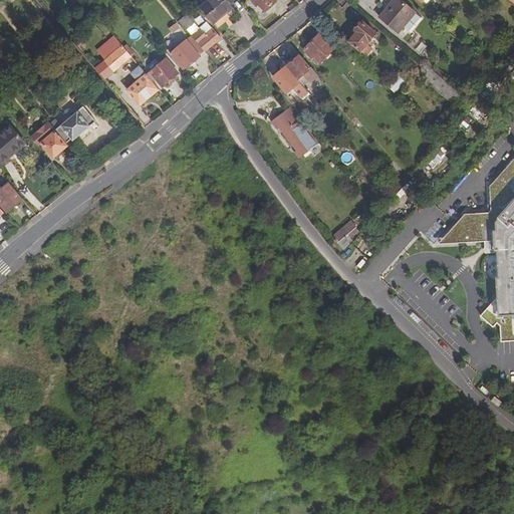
[(213,25),(233,8),(226,0),(209,0),(199,9),(213,25)]
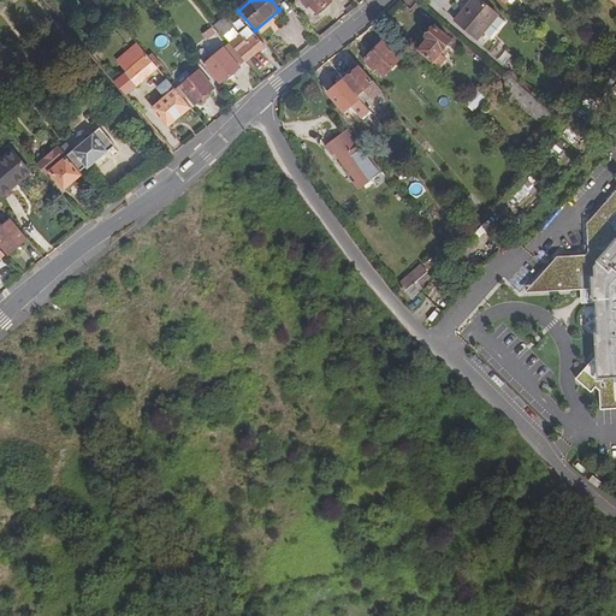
[(303,0),(304,1),(302,4),(307,10),(311,6),(318,13),(331,0),(303,0)]
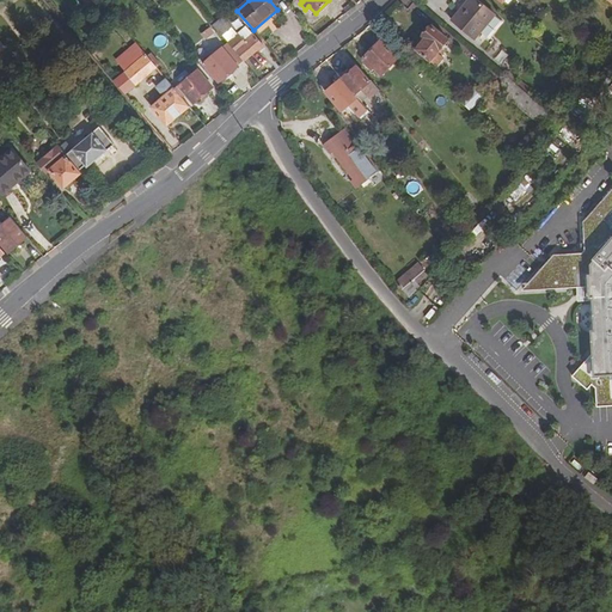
[(475,38),(495,16),(476,0),(467,0),(452,19),(475,38)]
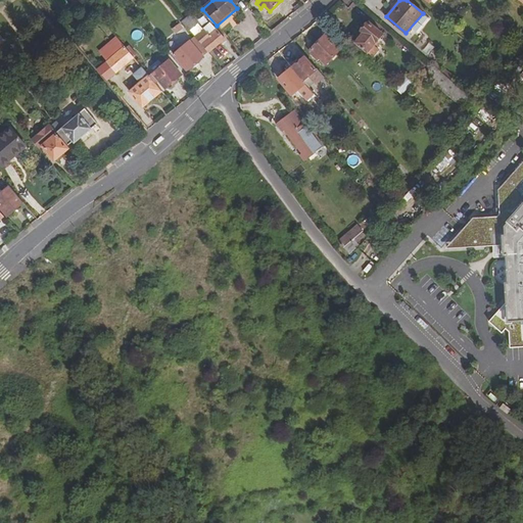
[(82,11),(73,20),(83,34),(93,26),(82,11)]
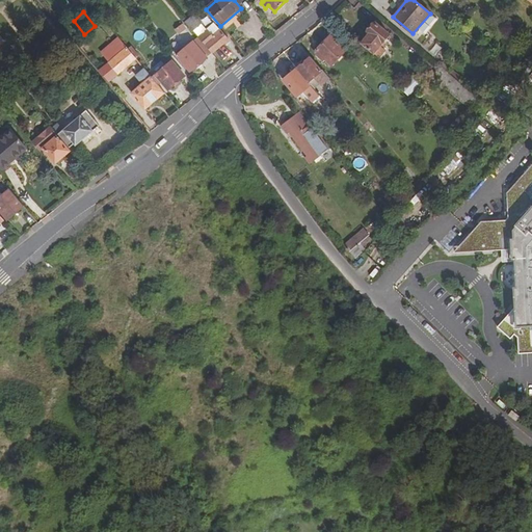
[(193,16),(186,23),(195,33),(203,27),(193,16)]
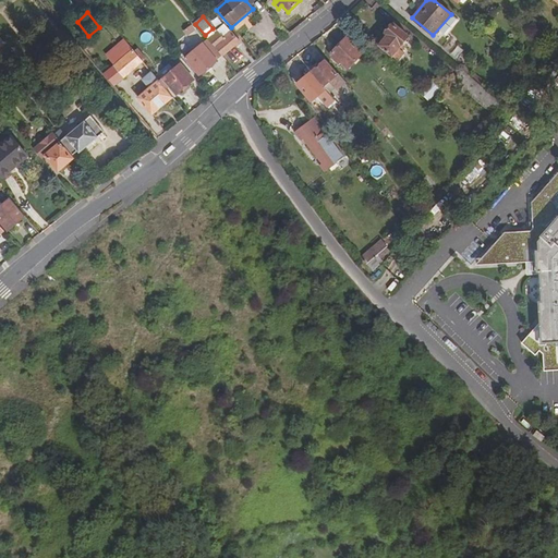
[(402,44),(409,36),(393,23),(385,33),(387,36),(379,45),(381,48),(377,52),(388,61),(392,56),(398,60),(403,53),(401,51),(405,47),(402,44)]
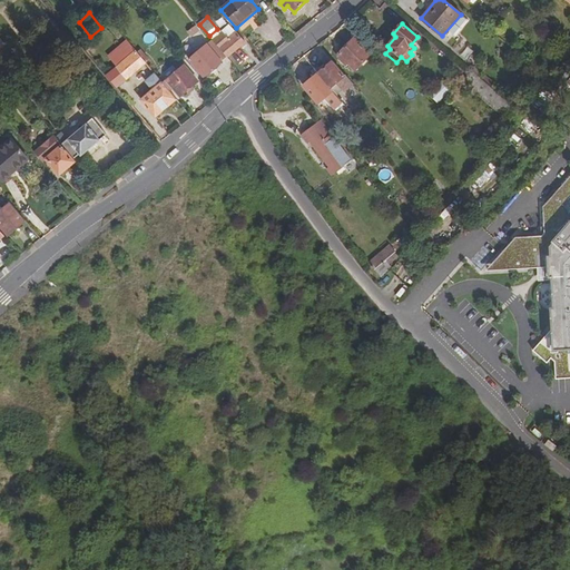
[(218,45),(217,46),(228,57),(245,42),(235,31),(226,38),(220,32),(214,38),(218,45)]
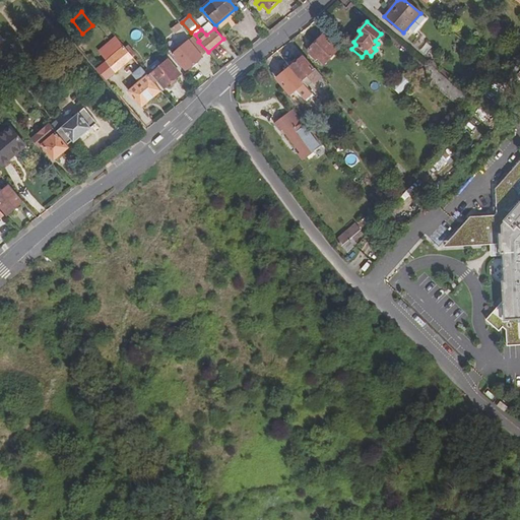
[(324,64),(338,50),(324,36),(310,49),(324,64)]
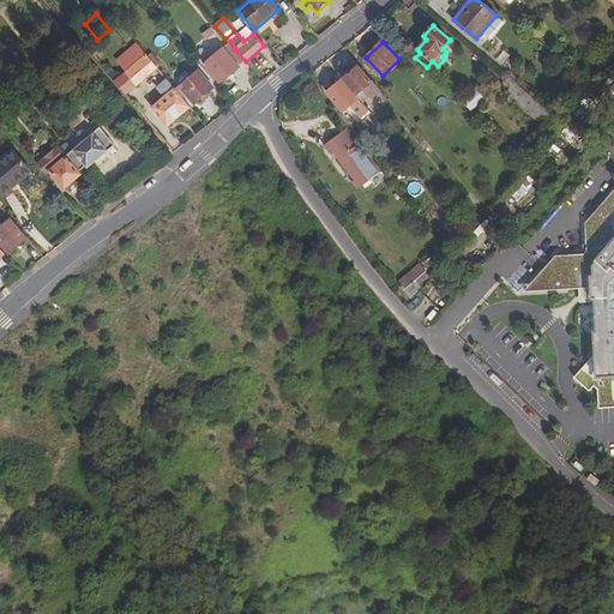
[(106,71),(114,82),(127,71),(146,55),(138,44),(106,71)]
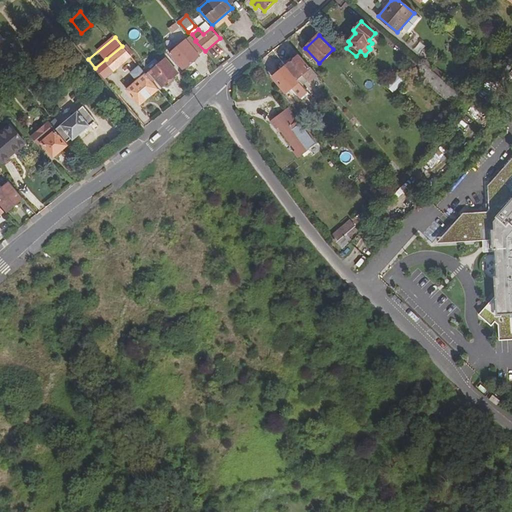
[(170,53),(183,69),(199,56),(186,40),(170,53)]
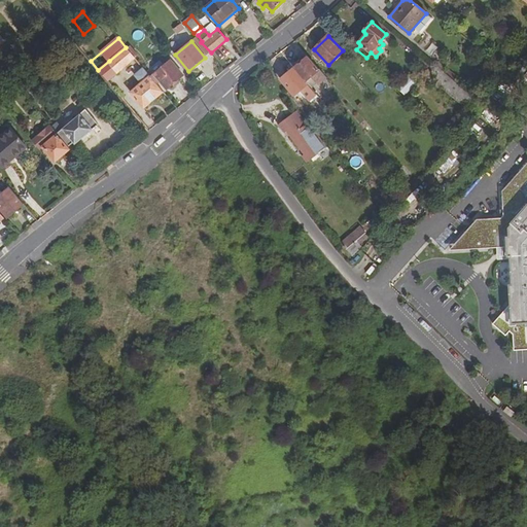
[(135,59),(126,47),(109,61),(118,72),(135,59)]
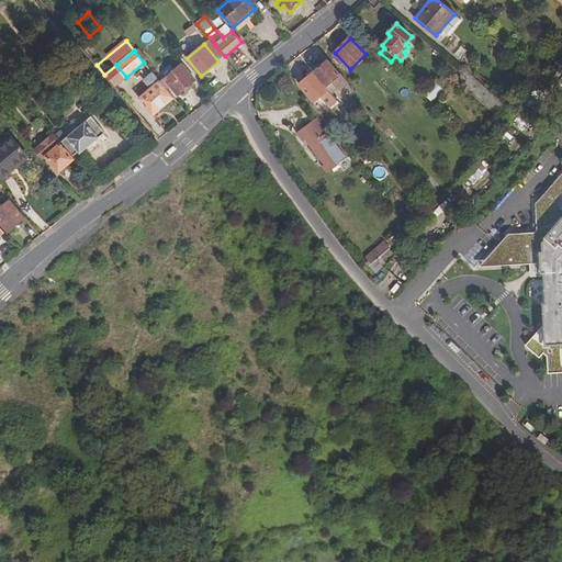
[(340,91),(349,83),(347,81),(328,60),(314,72),(333,94),(338,90),(340,91)]
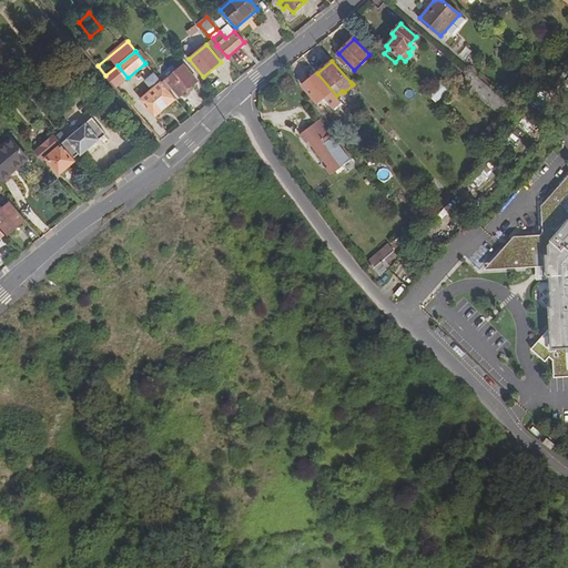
[(118,66),(105,75),(115,87),(128,78),(118,66)]
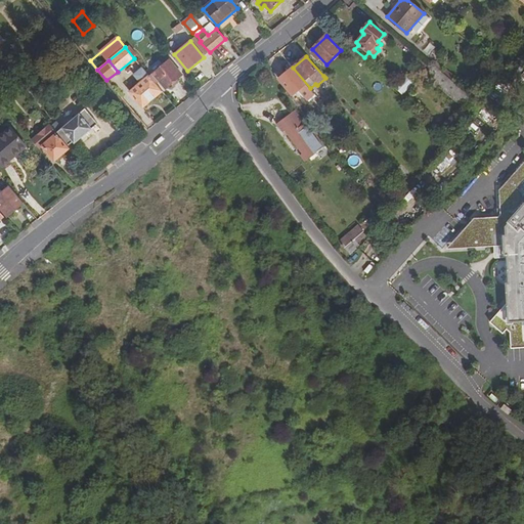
[(170,60),(150,77),(157,84),(160,82),(166,89),(182,76),(170,60)]
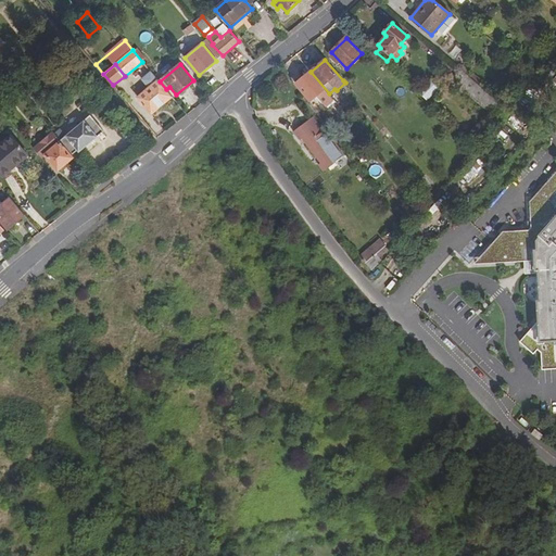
[(321,100),(329,93),(311,72),(297,84),(311,100),(317,95),(321,100)]
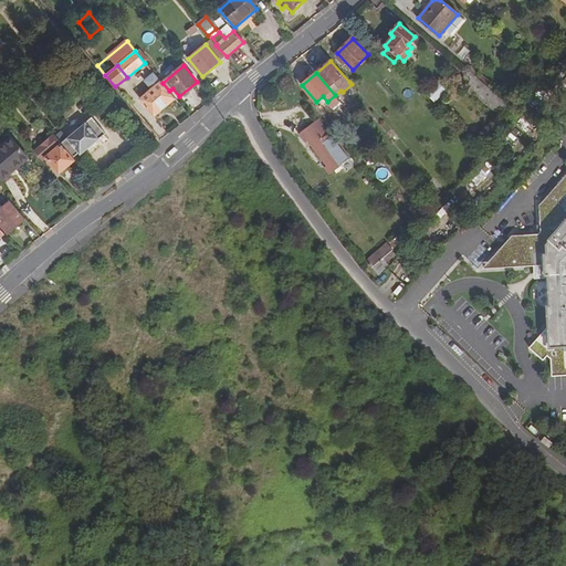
[(169,91),(163,83),(157,77),(152,82),(155,86),(140,100),(155,116),(176,98),(169,91)]
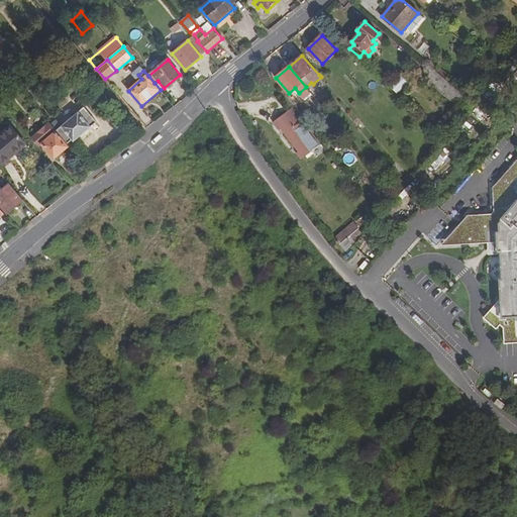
[(397,94),(408,82),(400,74),(389,86),(397,94)]
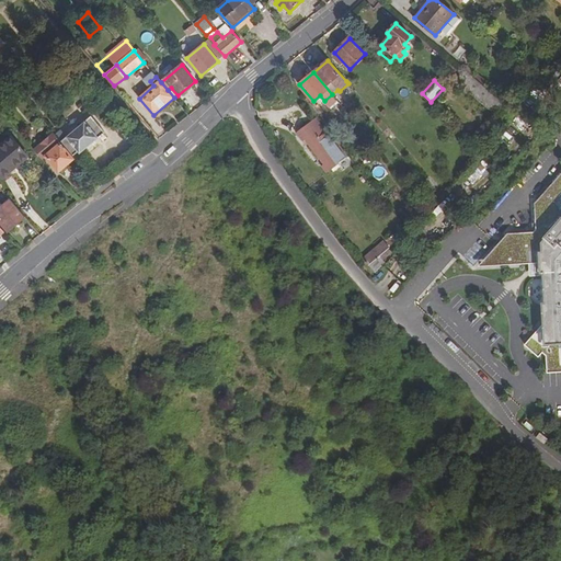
[(335,99),(332,94),(324,101),(328,105),(335,99)]
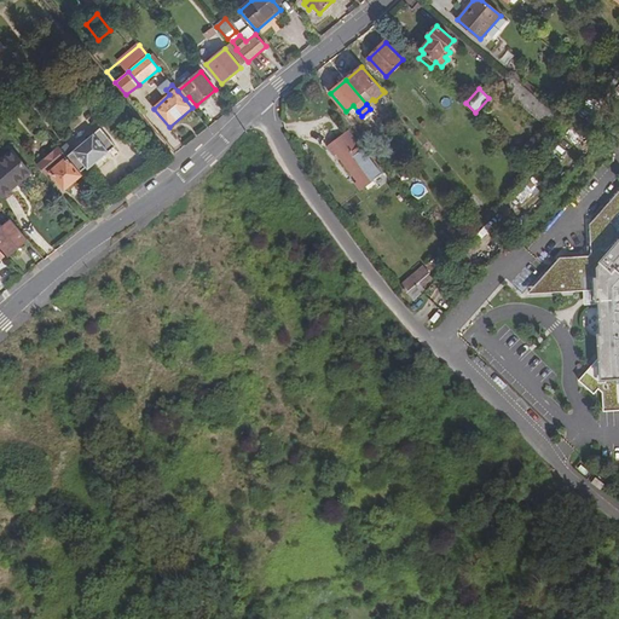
[(100,128),(69,157),(82,173),(87,167),(88,169),(116,148),(100,128)]
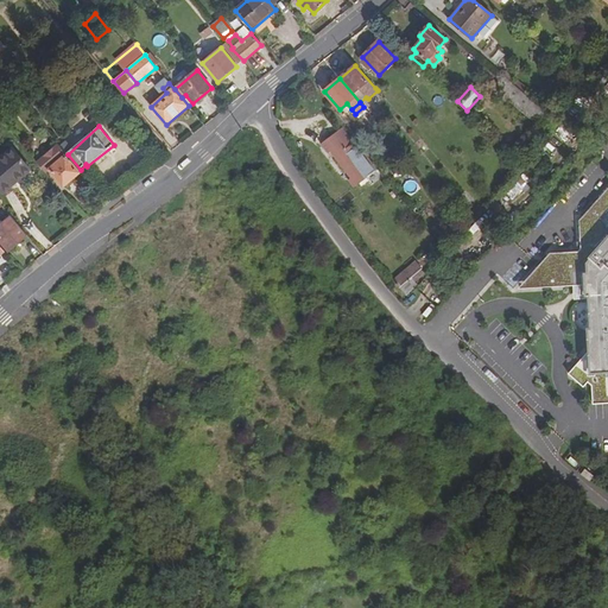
[(353,145),(341,130),(323,144),(329,153),(331,151),(352,178),(350,179),(355,187),(359,182),(362,187),(368,181),(366,177),(374,171),(355,147),(353,150),(352,146),(353,145)]
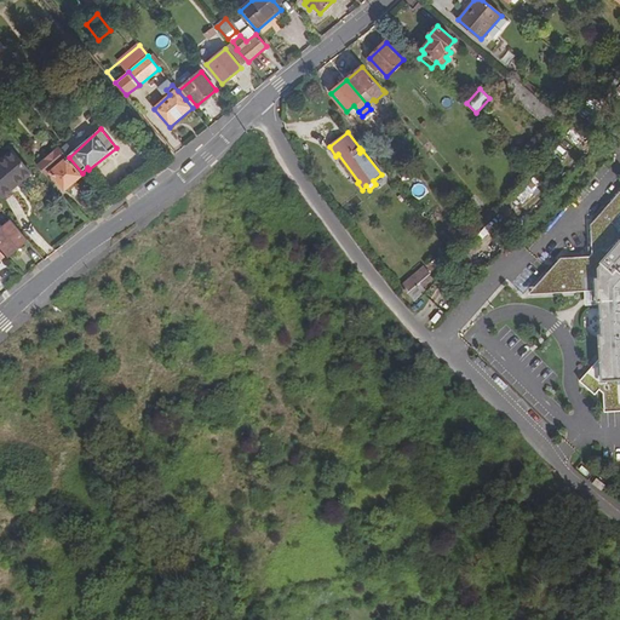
[(139,155),(147,149),(135,136),(127,142),(139,155)]
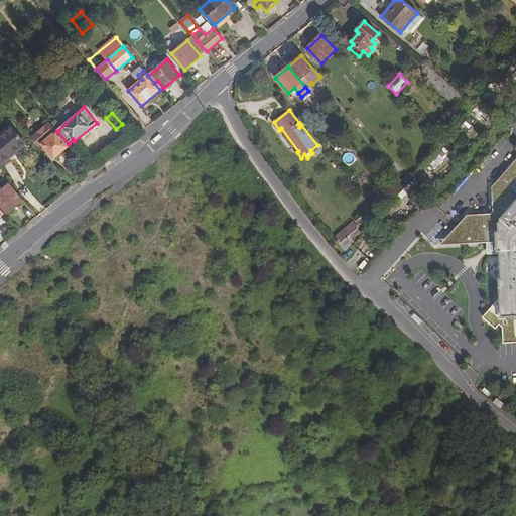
[(49,122),(34,135),(31,138),(39,147),(41,144),(54,158),(69,146),(49,122)]
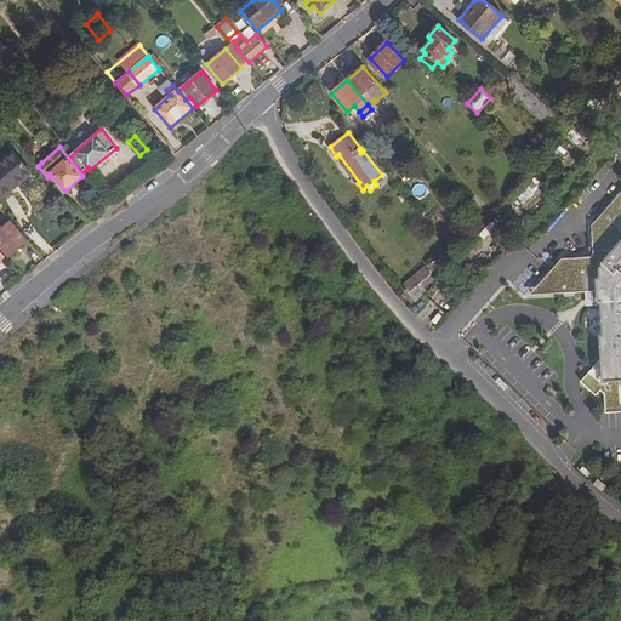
[(32,174),(13,152),(0,163),(0,192),(4,197),(32,174)]
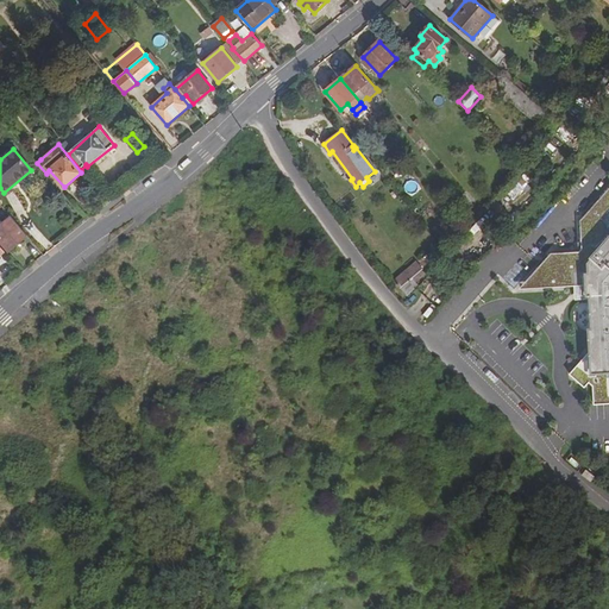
[(608,184),(578,220),(581,249),(578,252),(550,253),(534,271),(529,277),(528,280),(528,284),(531,287),(535,288),(571,286),(578,286),(578,296),(584,296),(584,299),(588,351),(566,375),(582,388),(586,383),(591,387),(592,405),(608,402),(608,184)]
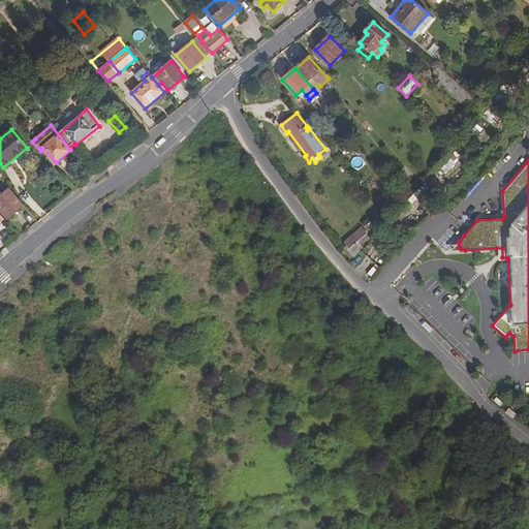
[(406,199),(419,183),(416,180),(405,191),(401,187),(398,190),(406,199)]
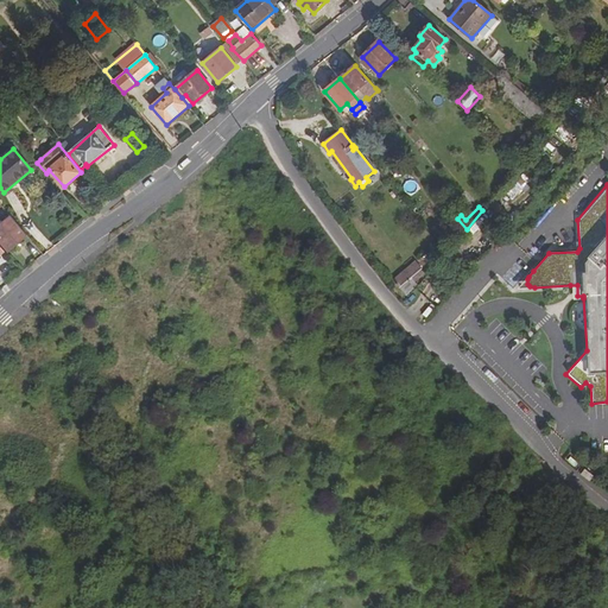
[(27,236),(11,216),(0,225),(0,240),(10,252),(27,236)]
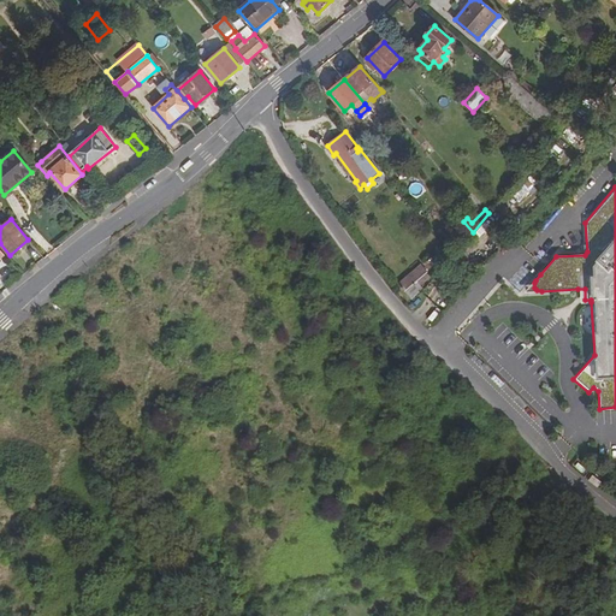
[(421,265),(427,273),(442,261),(434,254),(421,265)]
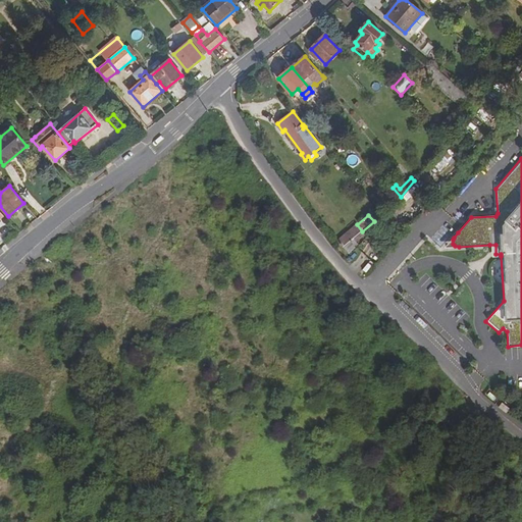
[(355,237),(362,231),(357,224),(350,230),(355,237)]
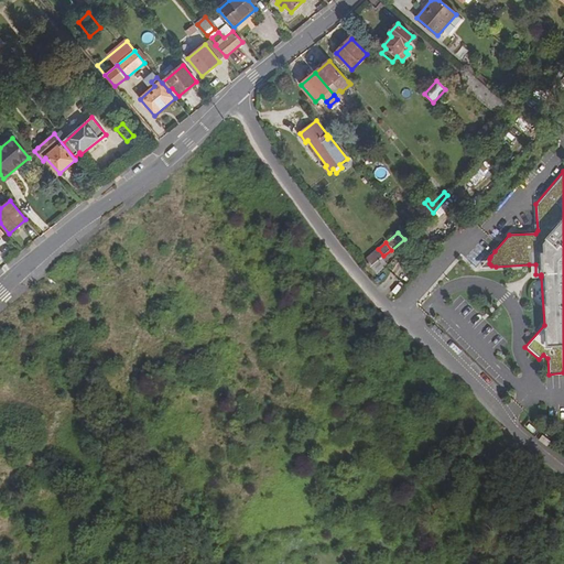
[(393,253),(391,250),(383,256),(378,249),(365,260),(377,274),(387,263),(384,261),(393,253)]
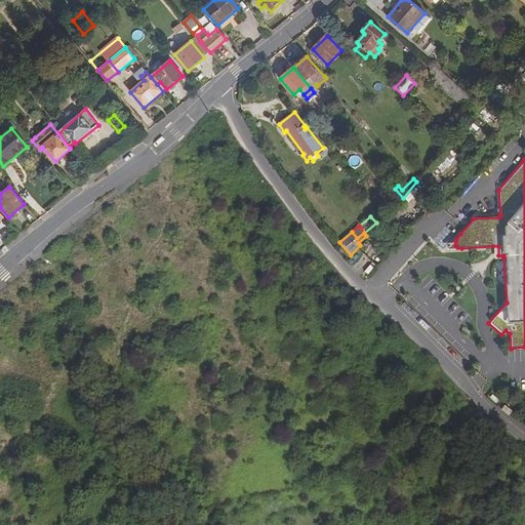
[(455,241),(456,239),(447,249),(461,248),(457,247),(455,245),(455,241)]
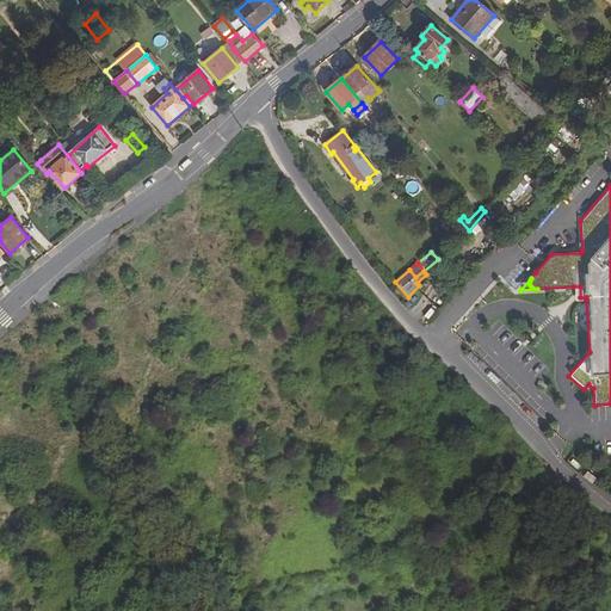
[(580,297),(580,287),(573,287),(574,301),(586,300),(586,297),(580,297)]
